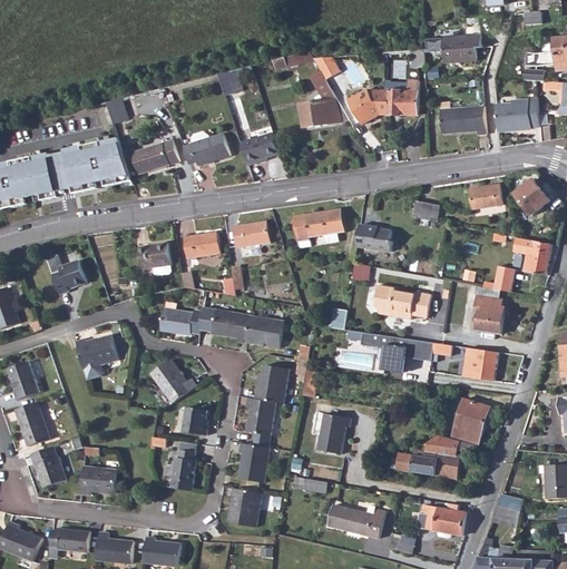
[(538,12),(522,13),(524,25),(539,23),(538,12)]
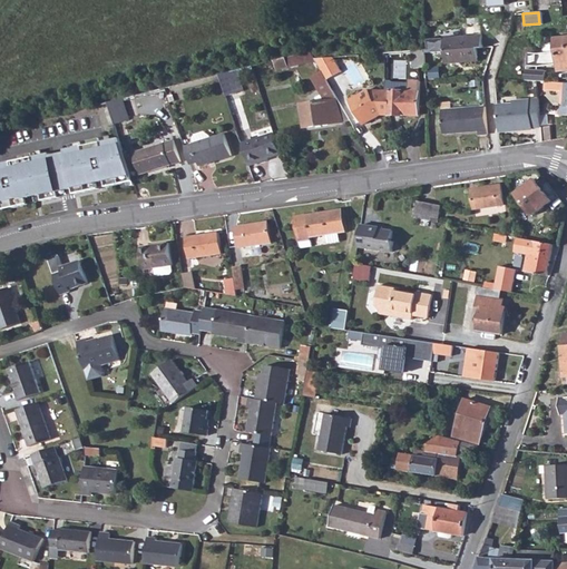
[(478,36),(439,39),(441,65),(475,61),(473,49),(478,48),(478,36)]
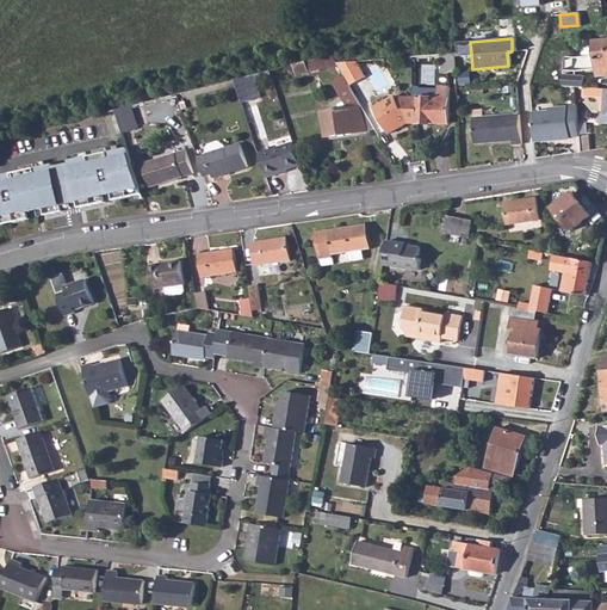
[(606,38),(589,42),(594,78),(604,75),(604,78),(606,76),(606,38)]
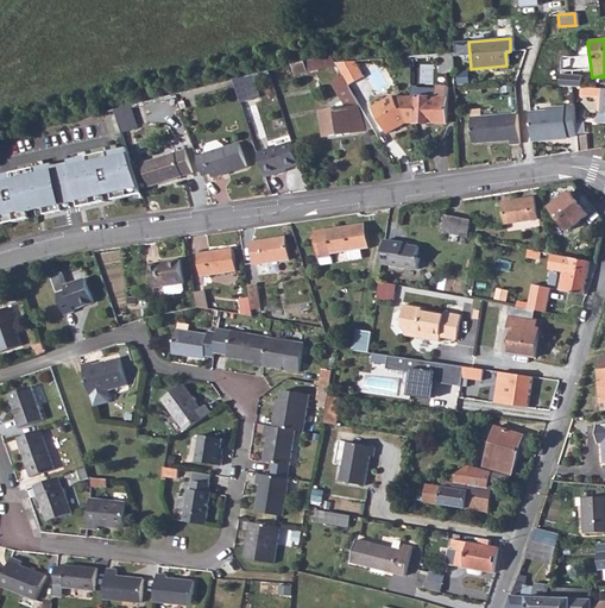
[(341,75),(346,83),(361,75),(353,60),(333,61),(341,75)]
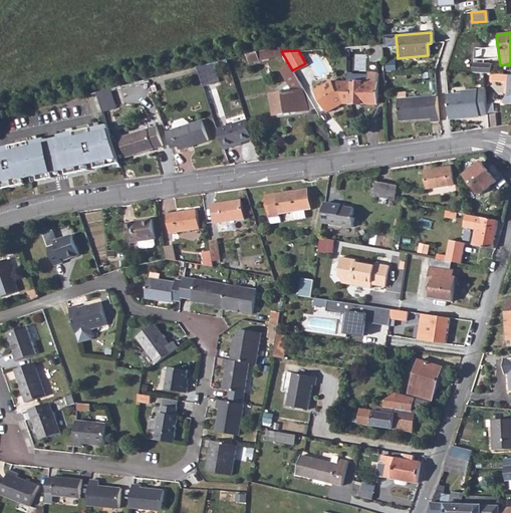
[(255,51),(245,54),(247,61),(257,58),(255,51)]
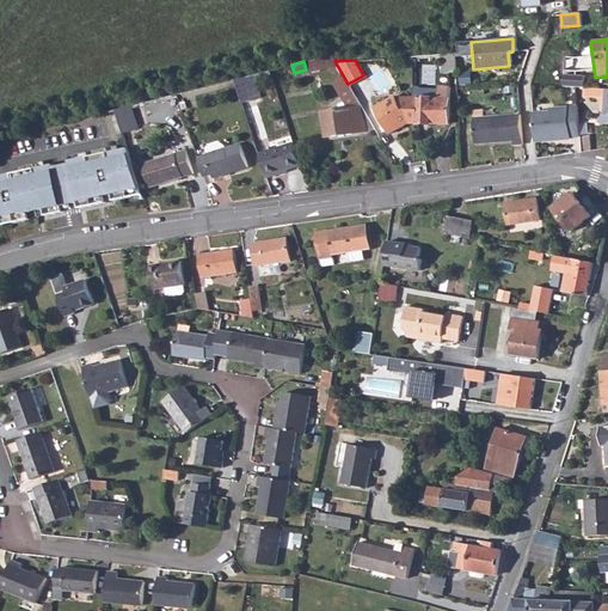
[(579,87),(582,87),(583,75),(562,74),(562,86),(573,86),(579,87)]
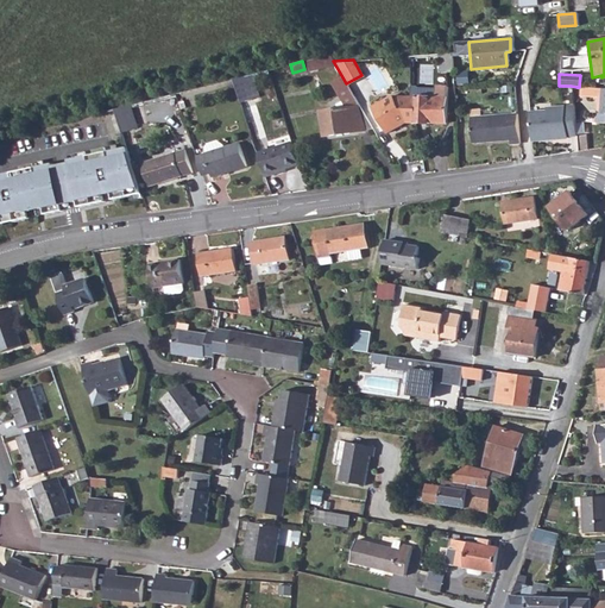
[(346,83),(341,75),(329,82),(340,100),(344,106),(336,108),(319,112),(323,136),(371,127),(346,83)]
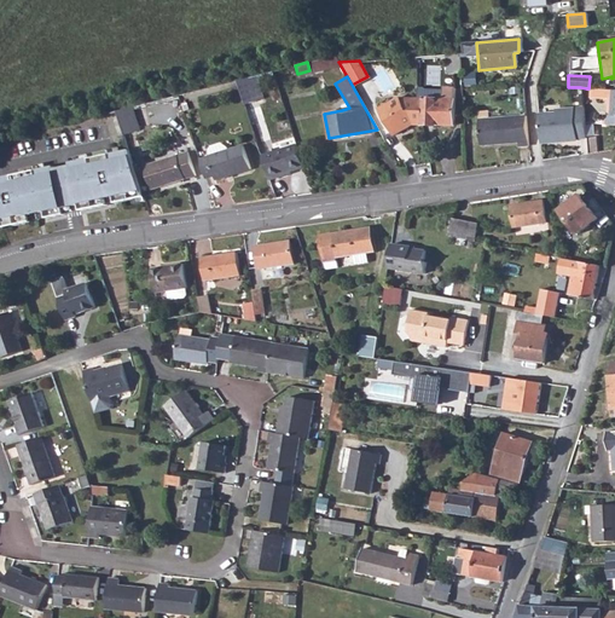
[(247,78),(235,80),(242,104),(254,99),(247,78)]
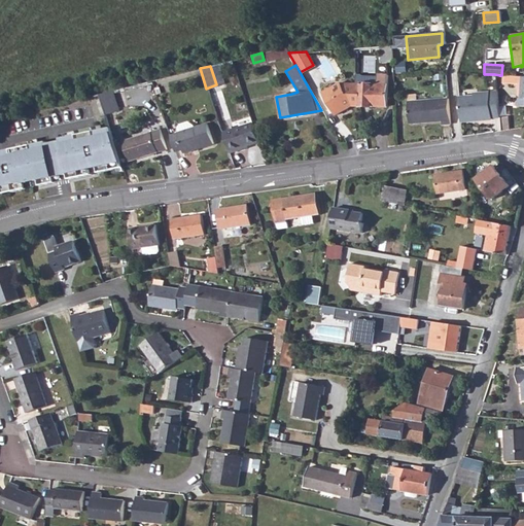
[(359,86),(359,106),(385,106),(384,69),(375,69),(375,83),(359,84),(359,86)]
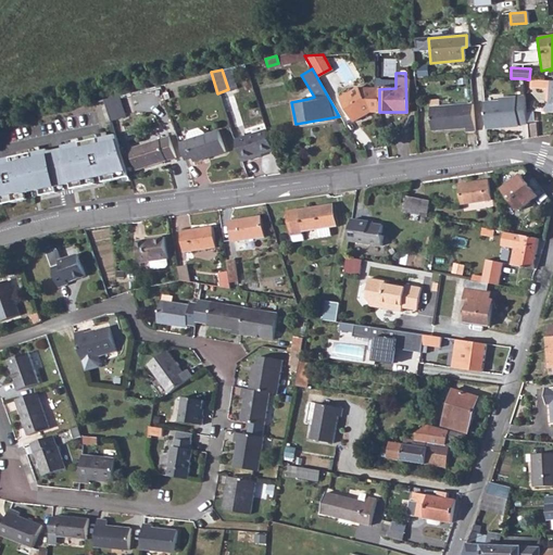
[(544,104),(542,104),(542,109),(540,110),(539,112),(552,112),(552,80),(529,79),(527,79),(527,82),(531,83),(530,88),(543,90),(545,90),(544,104)]
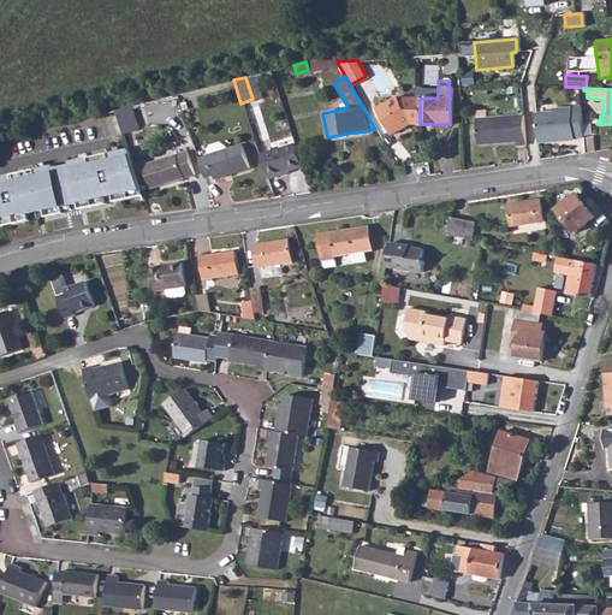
[(420,101),(391,101),(376,111),(390,134),(408,124),(420,124),(420,101)]
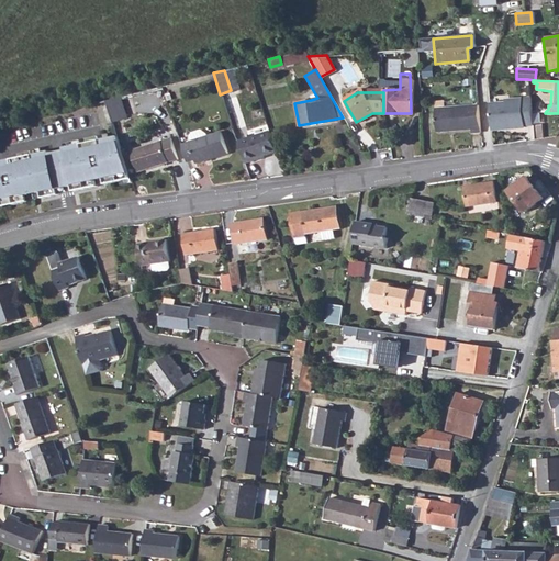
[(119,96),(104,99),(111,121),(125,116),(119,96)]
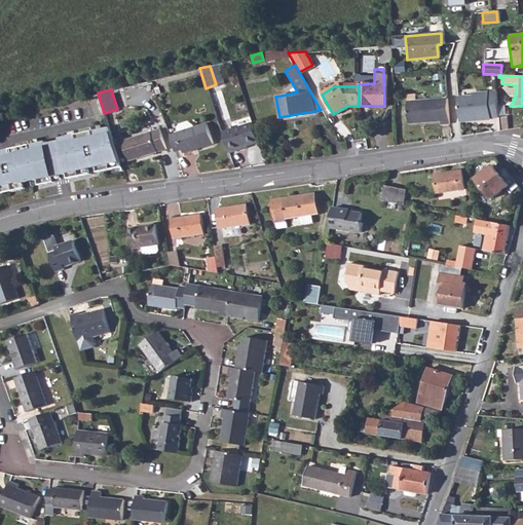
[(104,113),(98,92),(84,96),(91,117),(104,113)]
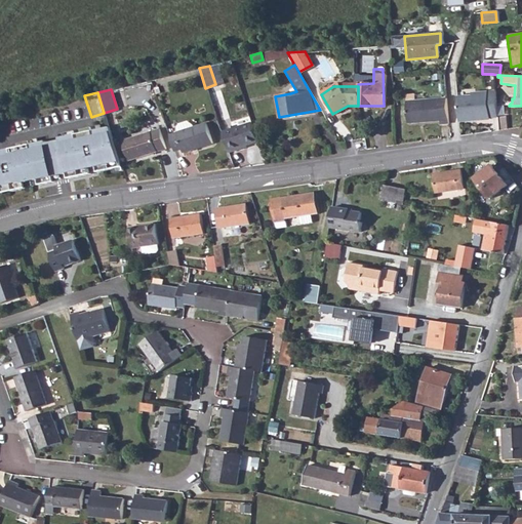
[(473,119),(473,121),(495,119),(494,105),(493,92),(470,94),(470,97),(454,98),(455,102),(456,120),(473,119)]
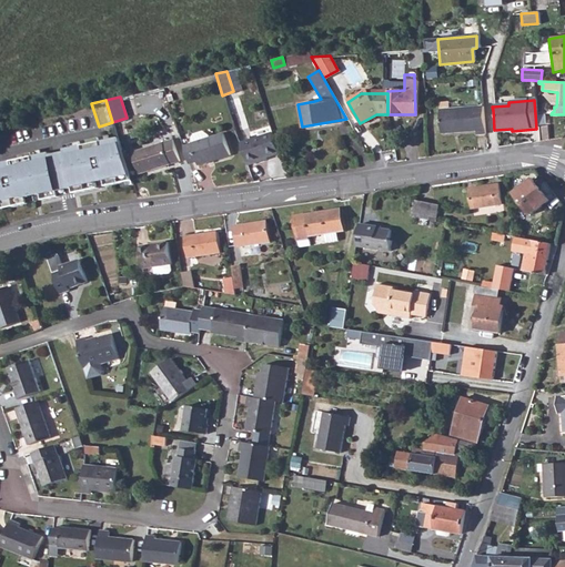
[(482,110),(481,103),(437,108),(441,134),(475,131),(475,135),(484,134),(482,110)]
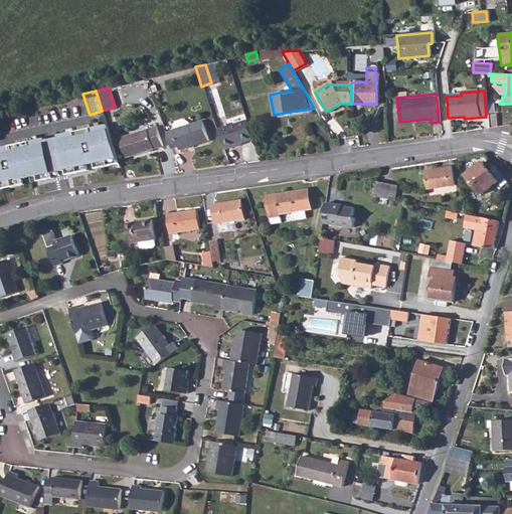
[(243,119),(215,129),(221,149),(232,145),(232,143),(249,137),(243,119)]
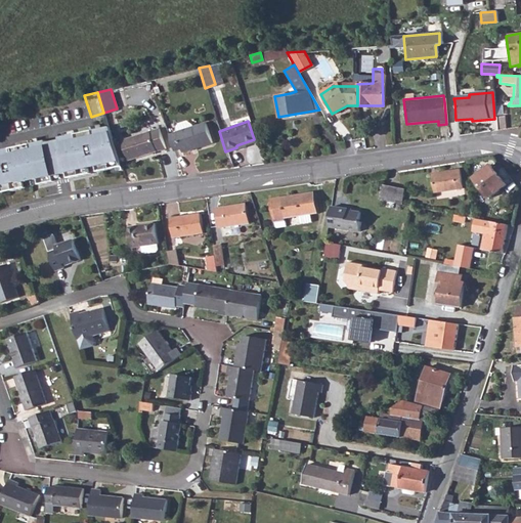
[(176,134),(167,137),(172,153),(180,150),(181,154),(210,144),(204,125),(191,129),(190,127),(185,123),(176,126),(174,129),(176,134)]
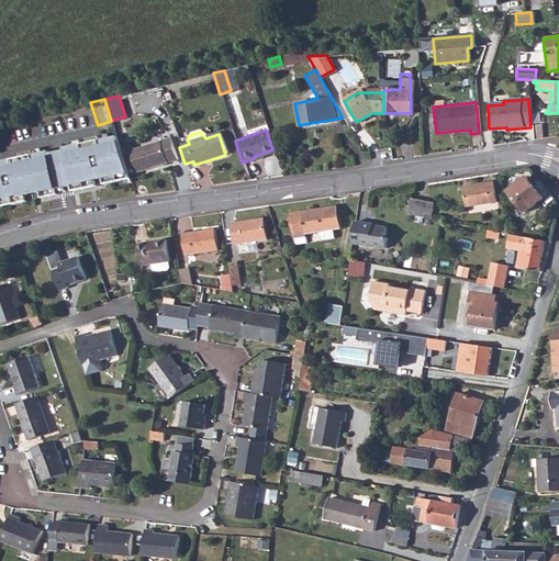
[(127,176),(116,136),(62,148),(71,189),(127,176)]
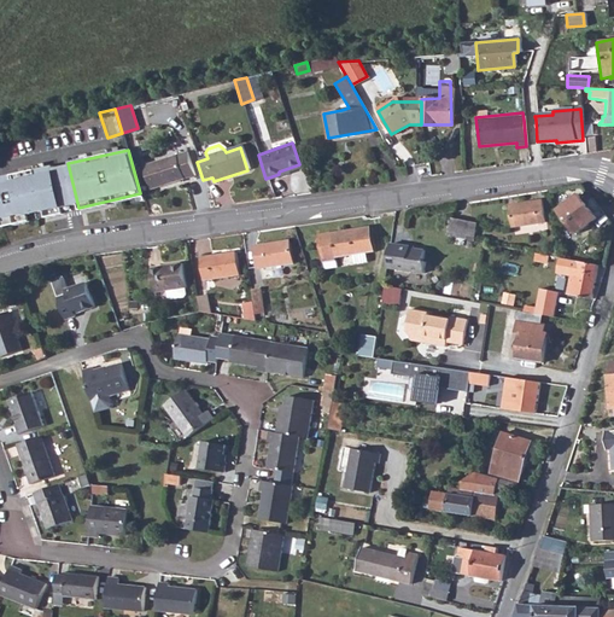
[(185,153),(142,166),(150,190),(192,178),(185,153)]
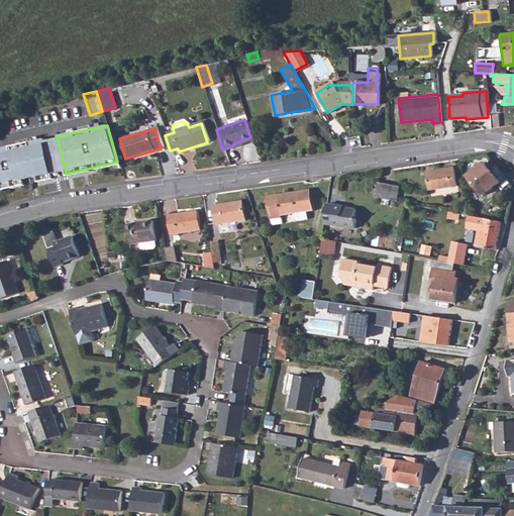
[(66,174),(57,136),(0,148),(0,188),(66,174)]
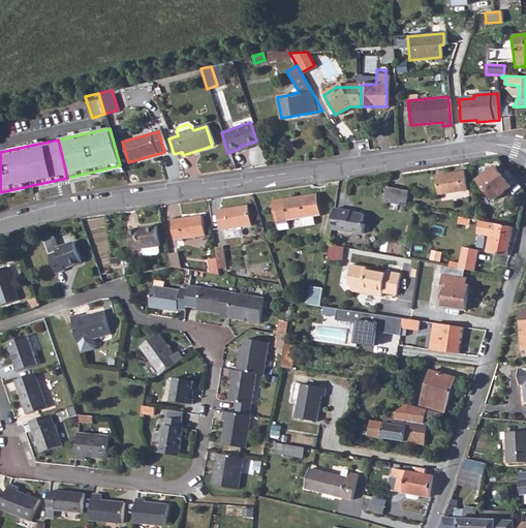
[(493,165),(476,178),(492,198),(509,185),(493,165)]
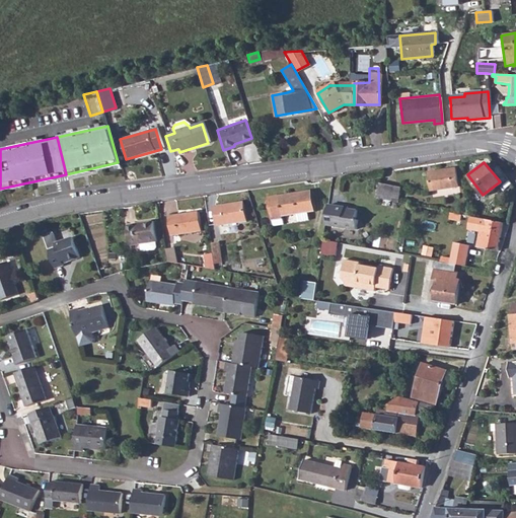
[(454,166),(427,170),(430,189),(456,186),(454,166)]
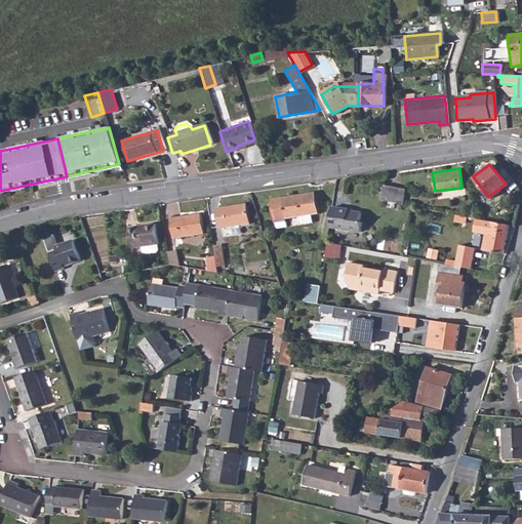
[(382,184),(378,199),(394,202),(395,199),(402,199),(404,188),(382,184)]
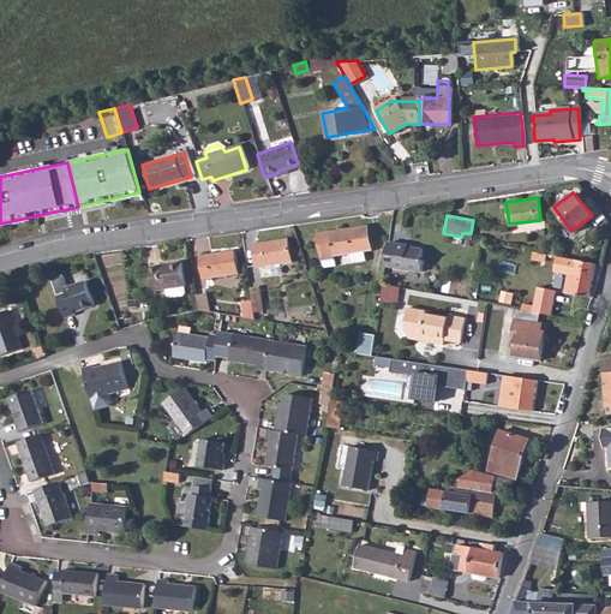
[(349,251),(361,250),(370,249),(366,225),(316,232),(321,260),(331,257),(331,254),(349,251)]
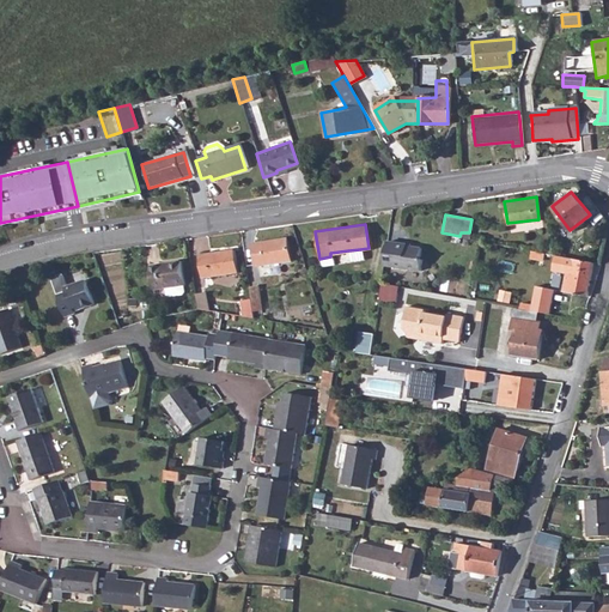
[(266,240),(250,242),(254,265),(288,260),(285,237),(266,240)]
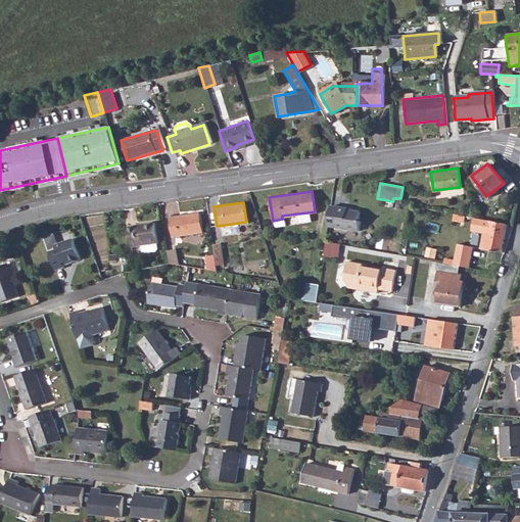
[(327,216),(325,226),(358,230),(358,221),(356,220),(357,211),(345,209),(345,207),(328,205),(327,216)]
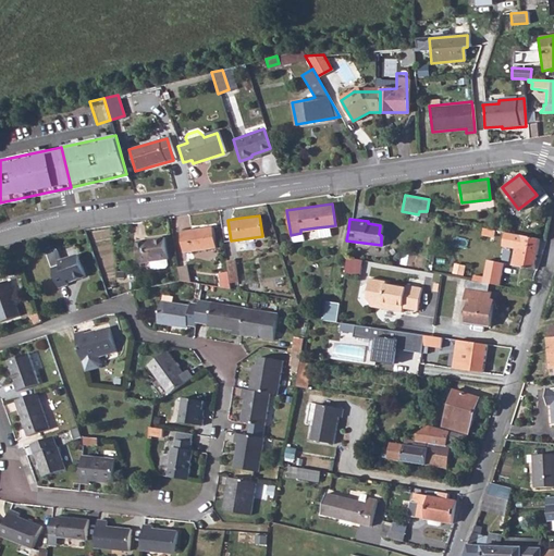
[(210,225),(179,231),(181,251),(213,246),(210,225)]
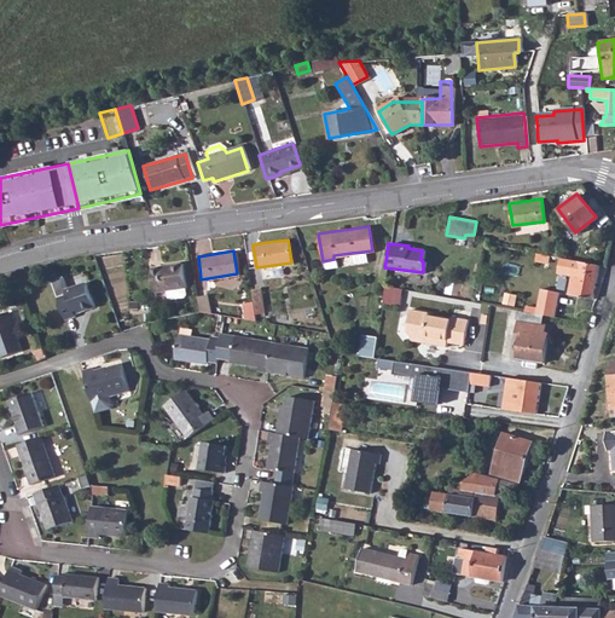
[(597,264),(555,256),(555,261),(553,271),(569,275),(566,294),(590,299),(597,264)]
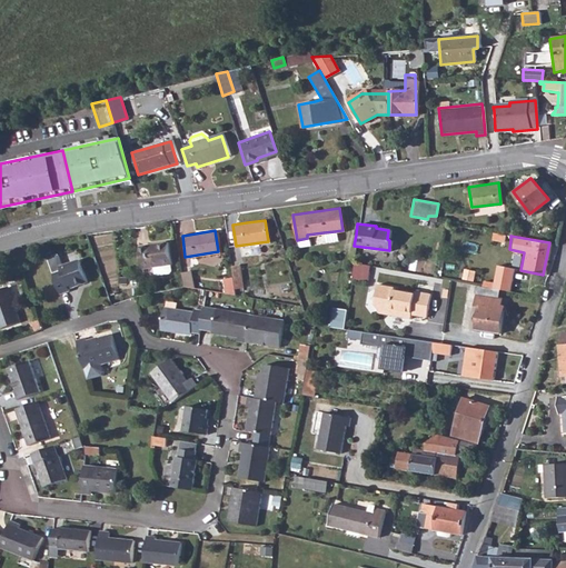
[(166,240),(137,245),(141,267),(151,266),(152,271),(155,273),(167,271),(169,269),(168,262),(169,262),(166,240)]
